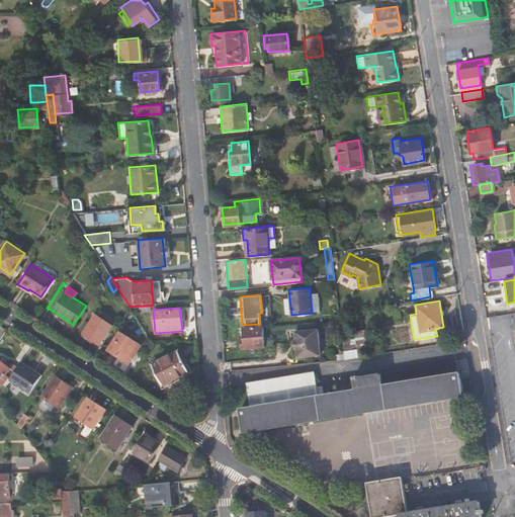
[(98,344),(111,324),(94,313),(81,332),(98,344)]
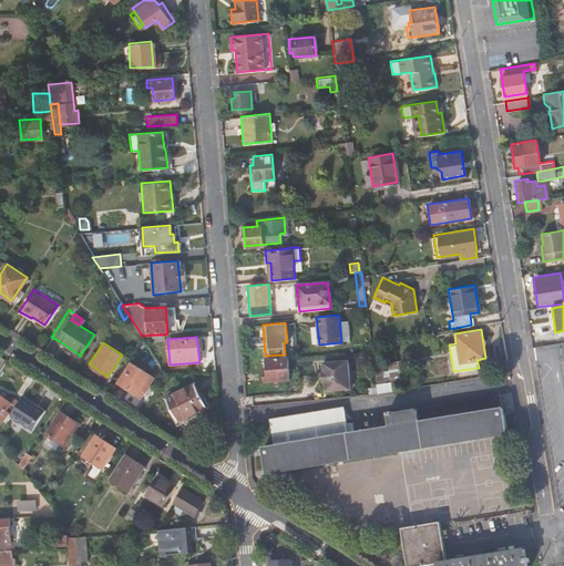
[(71,369),(80,356),(71,349),(62,363),(71,369)]
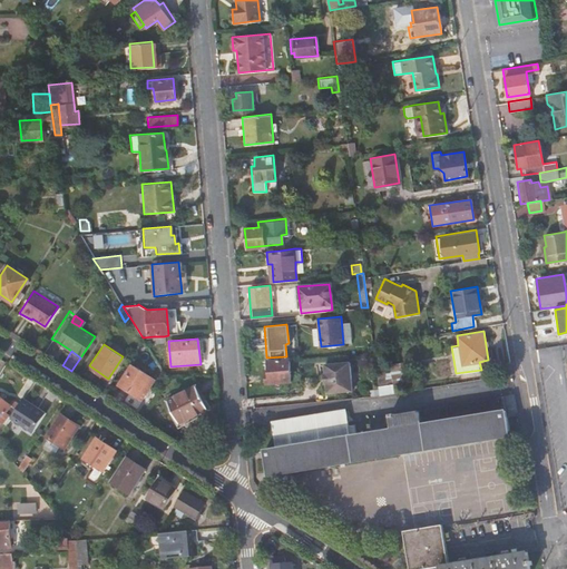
[(286,359),(286,356),(266,357),(266,360),(263,360),(265,383),(291,381),(289,359),(286,359)]
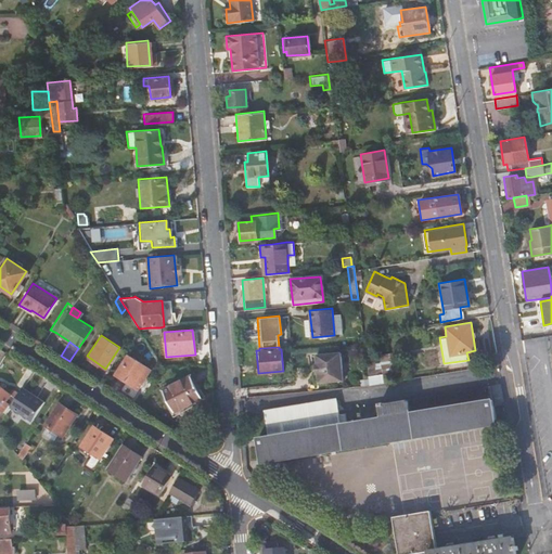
[(379,353),(381,373),(401,370),(398,350),(379,353)]
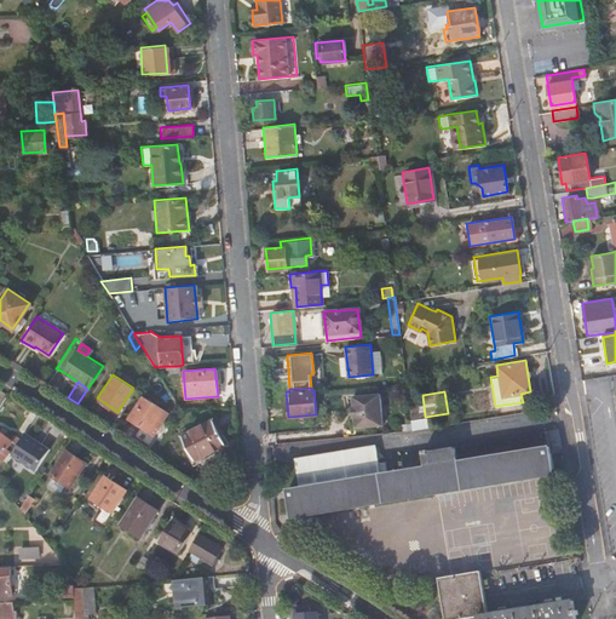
[(352,407),(353,417),(355,417),(356,428),(383,425),(379,393),(353,396),(355,407),(352,407)]
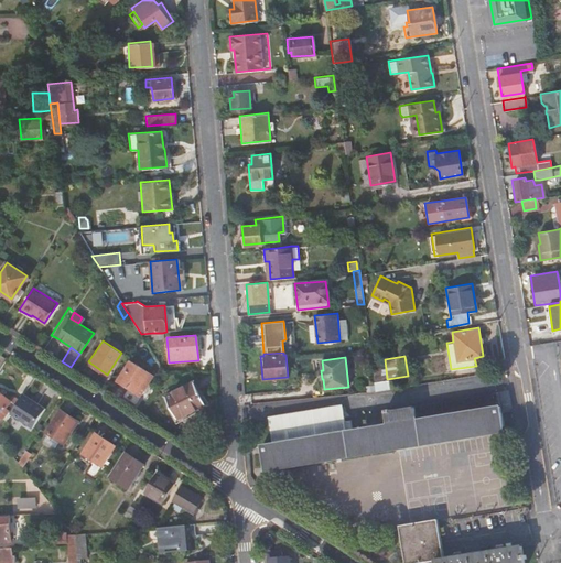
[(139,394),(152,375),(130,360),(117,380),(139,394)]
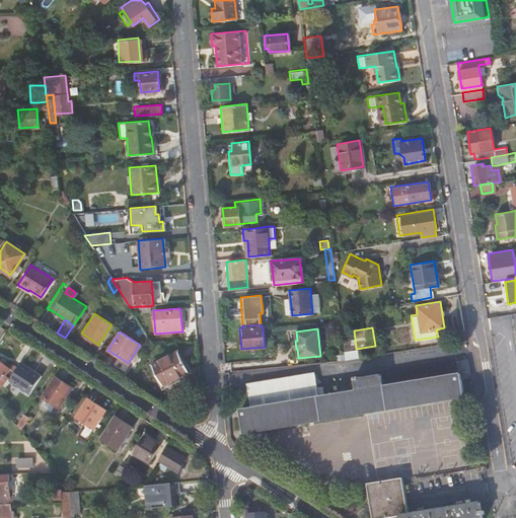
[(357,357),(356,349),(344,351),(345,359),(357,357)]
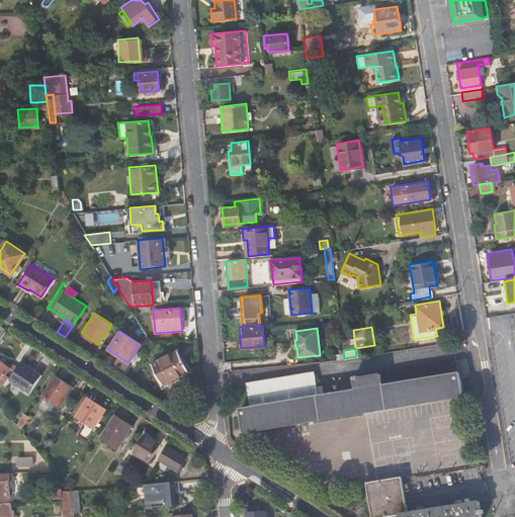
[(161,384),(187,370),(176,350),(150,364),(161,384)]
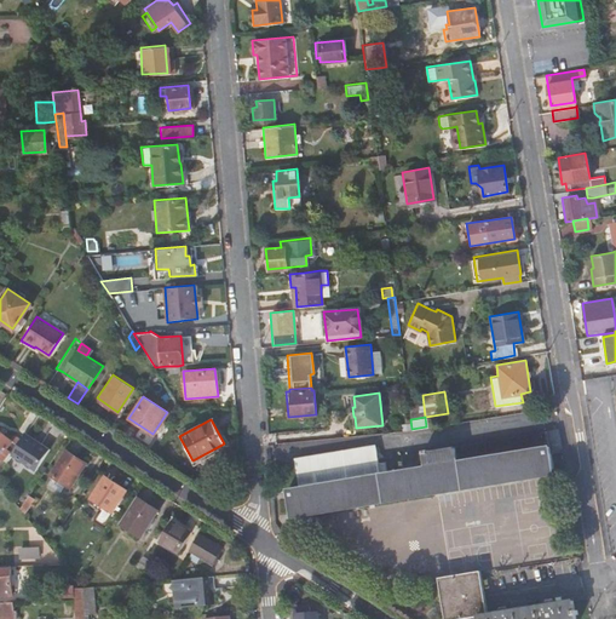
[(10,439),(0,430),(0,457),(5,460),(10,453),(18,439),(13,435),(10,439)]
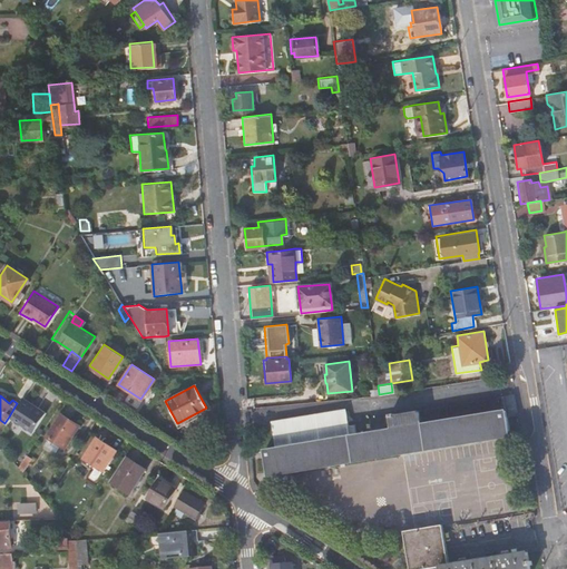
[(515,395),(504,398),(506,413),(517,411),(516,405),(515,395)]
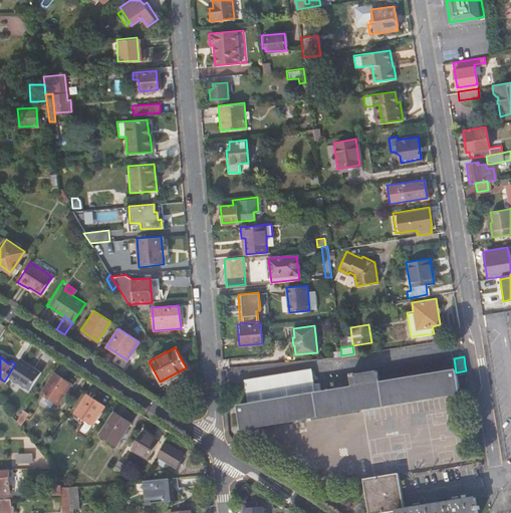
[(15,363),(8,375),(28,389),(39,370),(32,365),(31,367),(26,364),(27,362),(19,357),(15,363)]
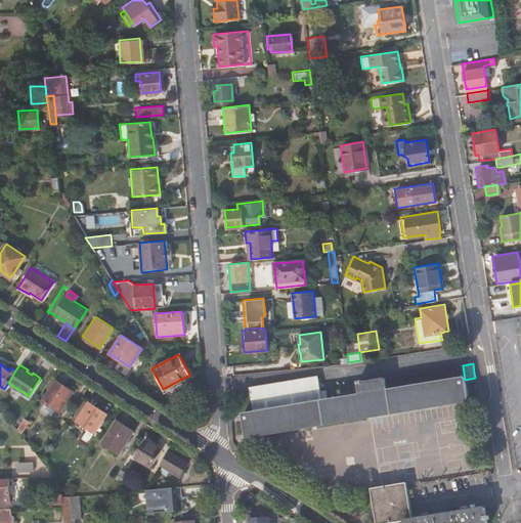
[(465,380),(463,365),(401,375),(340,385),(341,396),(320,399),(316,377),(249,388),(253,410),(242,412),(246,437),(257,435),(257,433),(345,419),(429,404),(468,398),(465,380)]
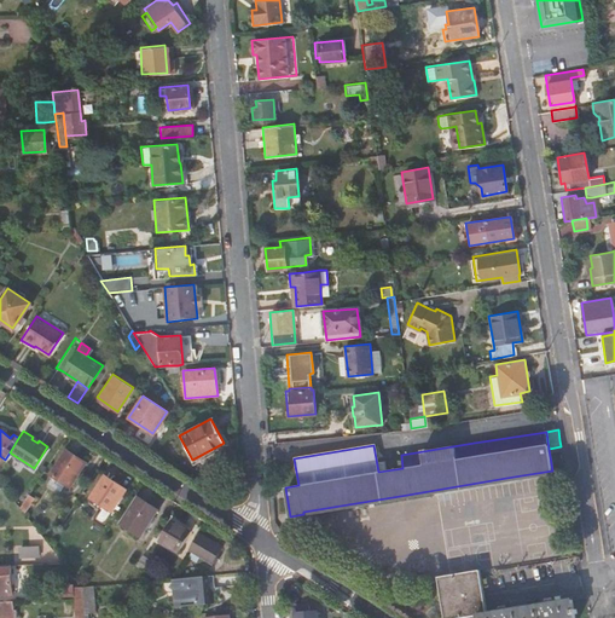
[(48,472),(69,485),(85,461),(64,448),(48,472)]
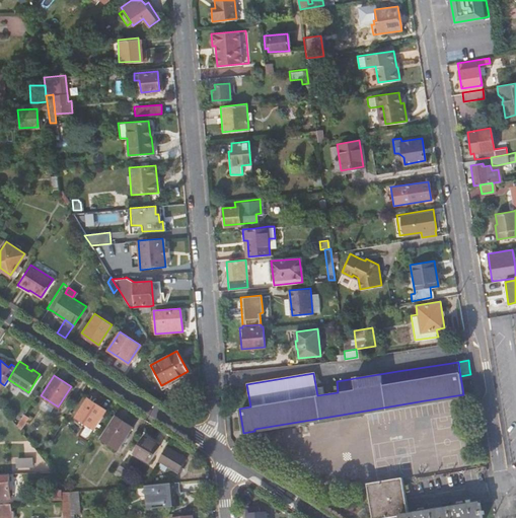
[(75,416),(93,428),(106,409),(87,397),(75,416)]
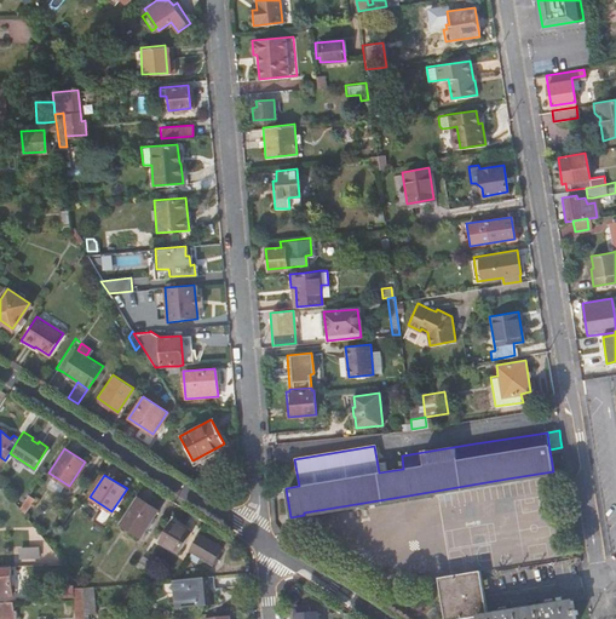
[(34,498),(27,494),(18,508),(23,514),(34,498)]
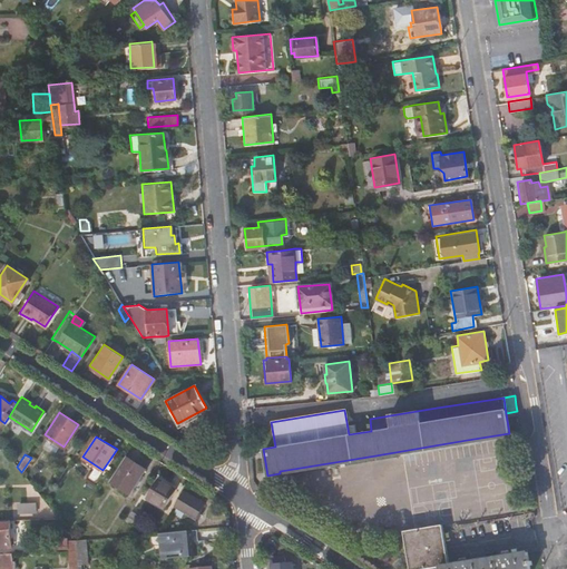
[(109,481),(129,493),(146,468),(127,455),(109,481)]
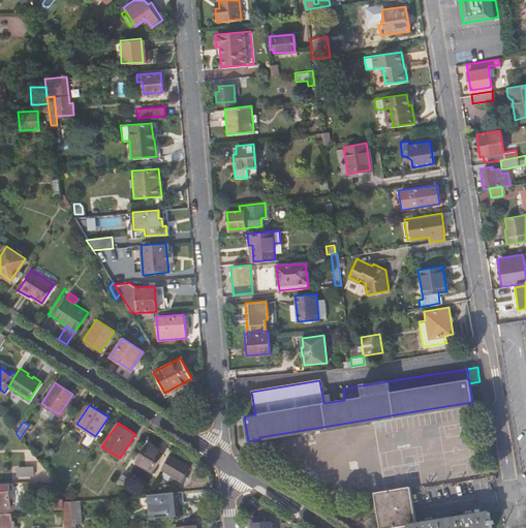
[(152,471),(163,453),(147,442),(135,460),(152,471)]
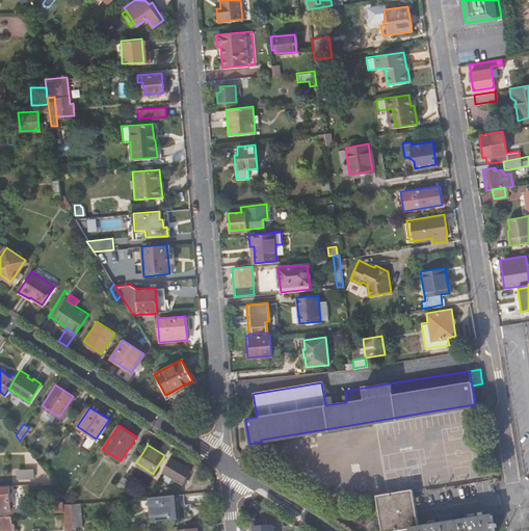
[(190,468),(172,455),(164,467),(162,471),(181,483),(190,468)]
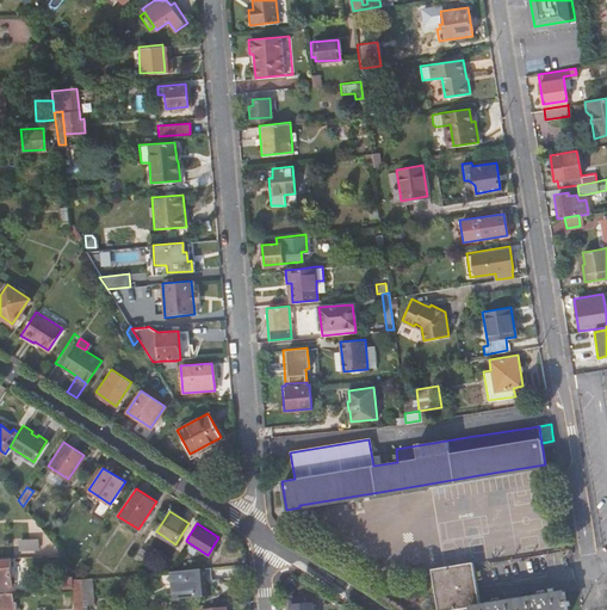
[(37,548),(37,538),(18,538),(18,549),(37,548)]
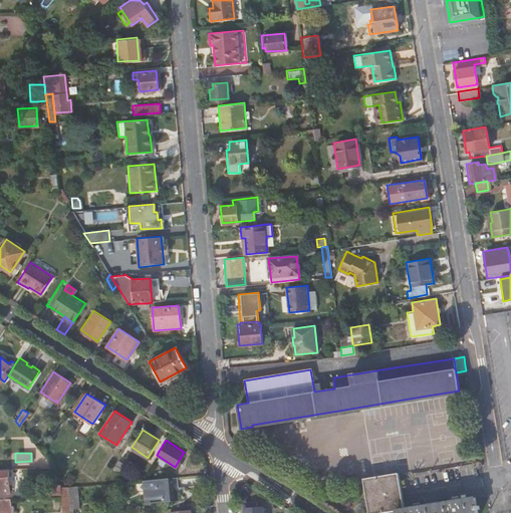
[(117,460),(113,466),(118,469),(122,462),(117,460)]
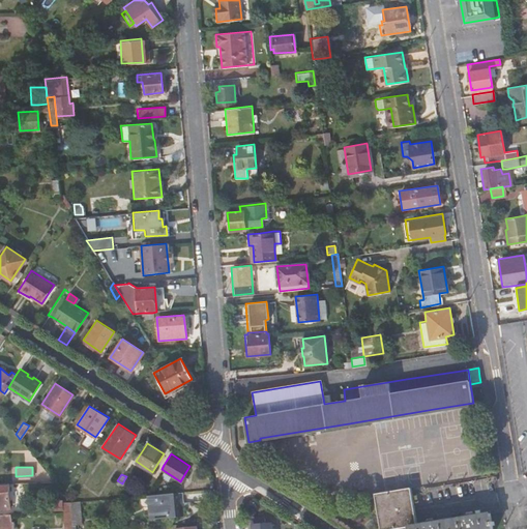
[(2,498),(9,497),(8,485),(0,485),(0,508),(2,508),(2,498)]
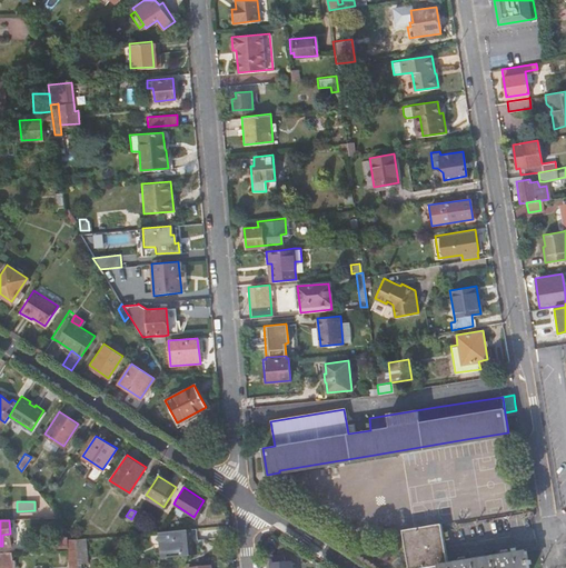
[(410,567),(438,564),(447,562),(440,525),(440,522),(401,528),(403,532),(407,567),(410,567)]
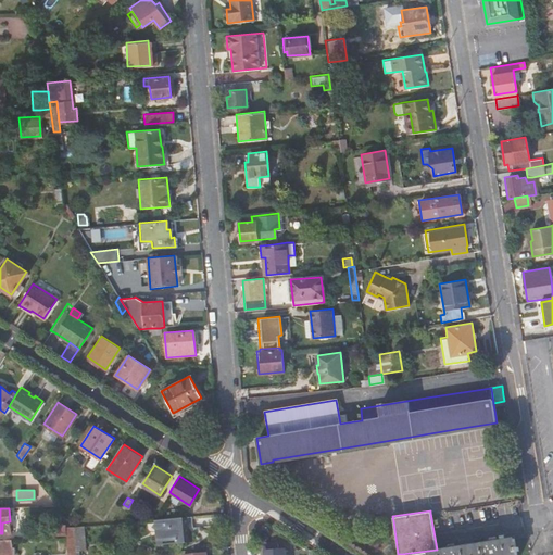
[(184,527),(181,516),(158,517),(160,540),(177,539),(178,541),(190,540),(189,527),(184,527)]
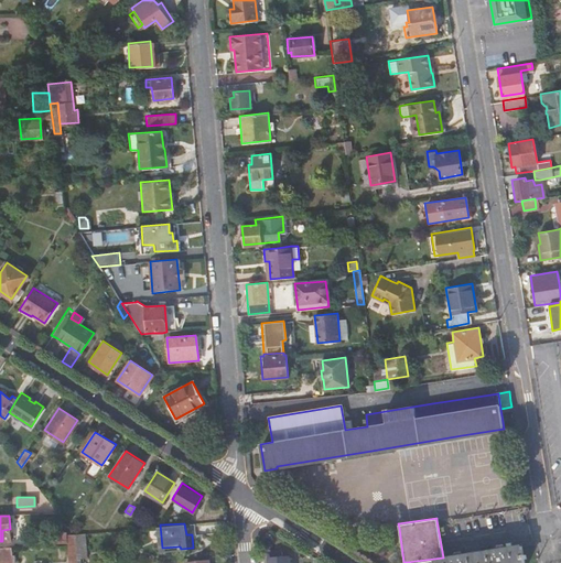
[(87,558),(85,532),(73,533),(74,542),(74,543),(75,558),(87,558)]
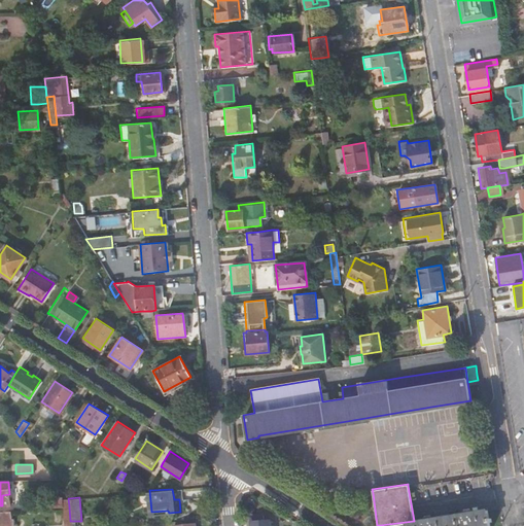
[(359,506),(358,498),(350,499),(351,507),(359,506)]
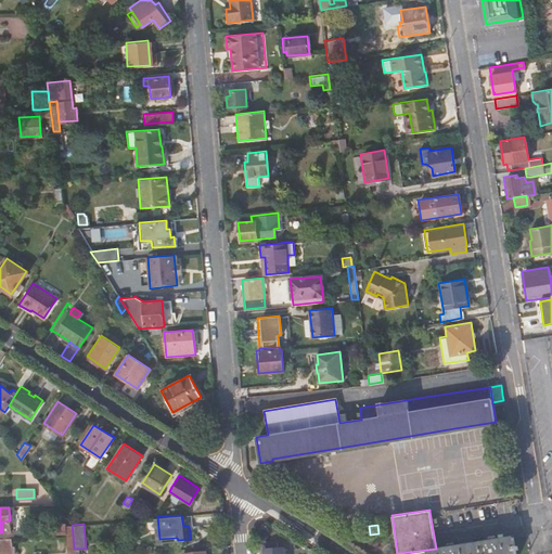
[(65,535),(65,553),(74,553),(74,549),(73,535),(65,535)]
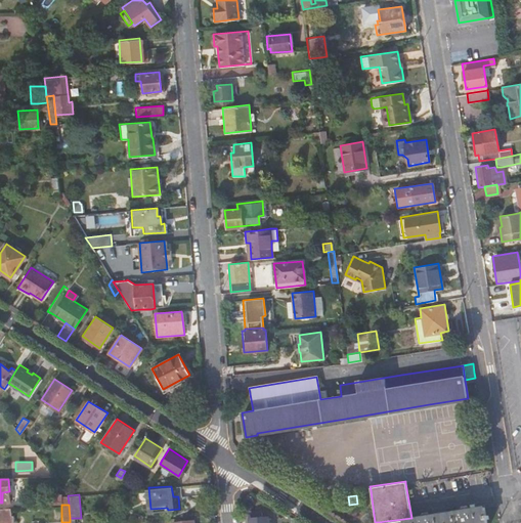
[(411,518),(403,519),(404,522),(485,522),(483,506),(411,518)]
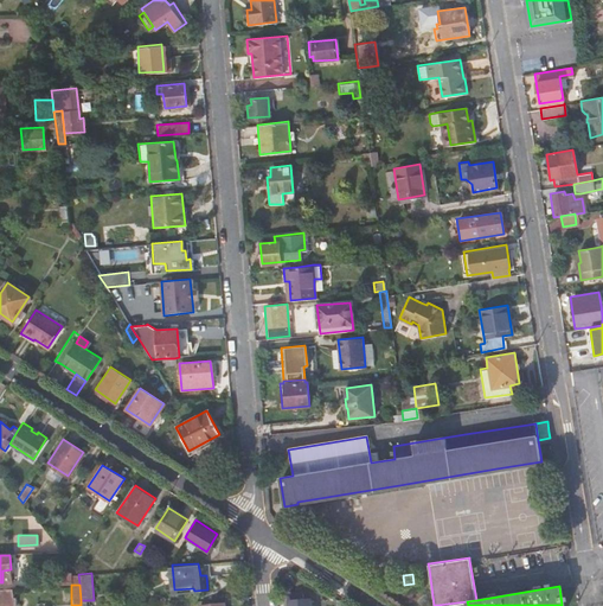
[(0,597),(12,597),(12,587),(0,587),(0,597)]
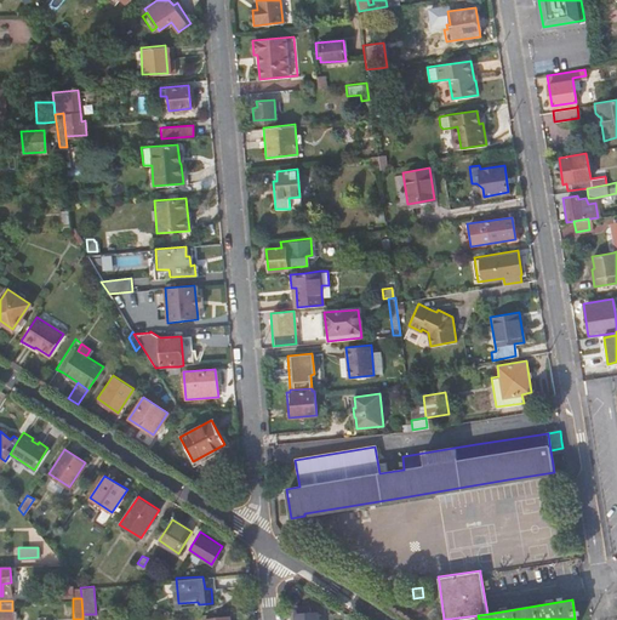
[(296,613),(296,619),(318,619),(316,612),(309,612),(309,603),(298,604),(298,613),(296,613)]
